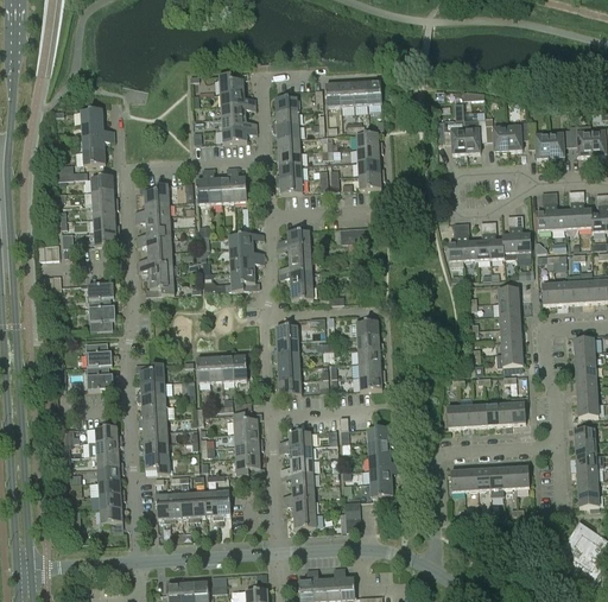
[(232,80),(232,73),(219,74),(220,93),(245,92),(244,78),(232,80)]
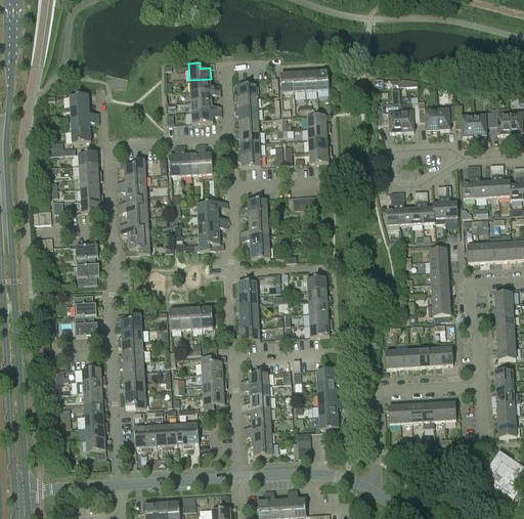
[(304,71),(306,90),(317,89),(316,67),(311,68),(311,71),(304,71)]
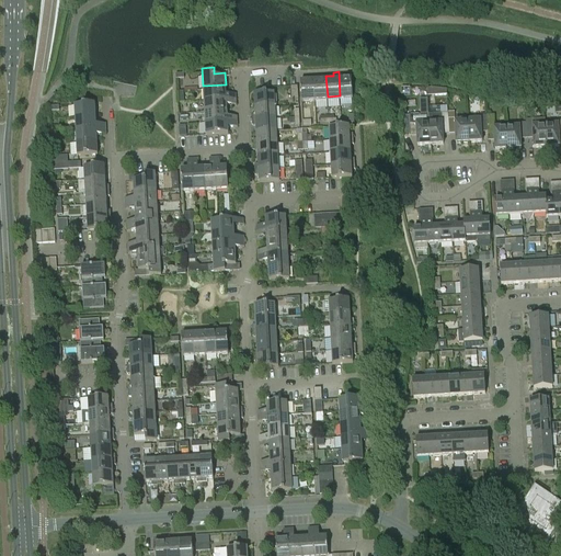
[(339,71),(340,95),(353,94),(352,75),(344,75),(344,71),(339,71)]
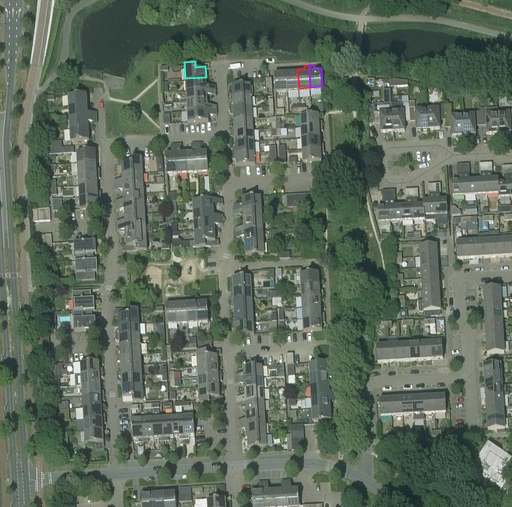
[(281,70),(274,70),(275,89),(287,88),(286,67),(281,67),(281,70)]
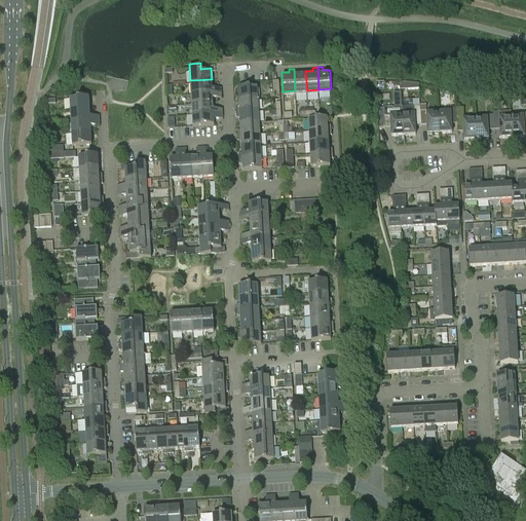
[(294,69),(295,90),(307,90),(305,71),(299,71),(299,69),(294,69)]
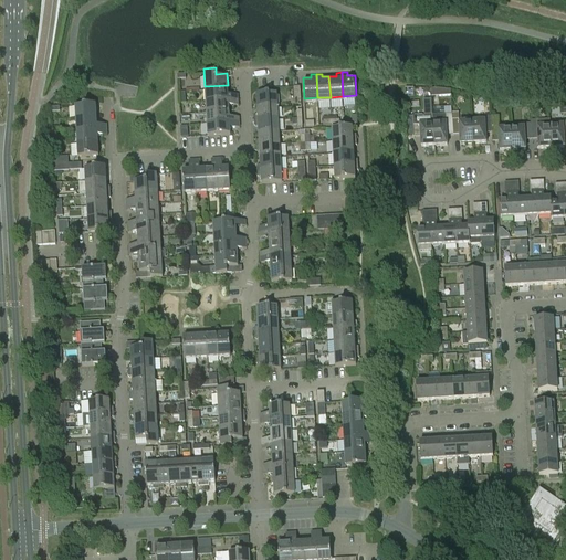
[(228,91),(228,85),(205,86),(206,97),(238,96),(238,91),(228,91)]
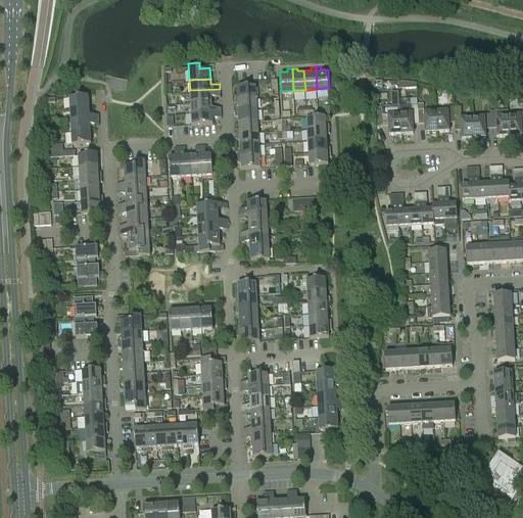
[(237,96),(256,95),(255,83),(236,84),(237,96)]
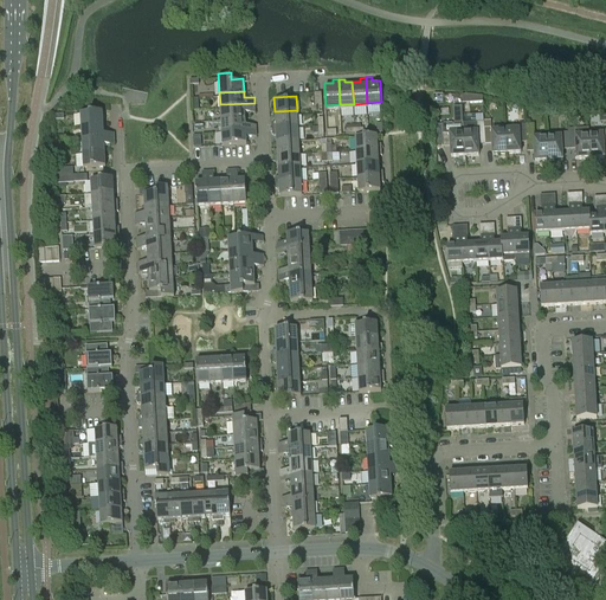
[(255,108),(255,103),(220,104),(220,116),(245,115),(245,109),(255,108)]
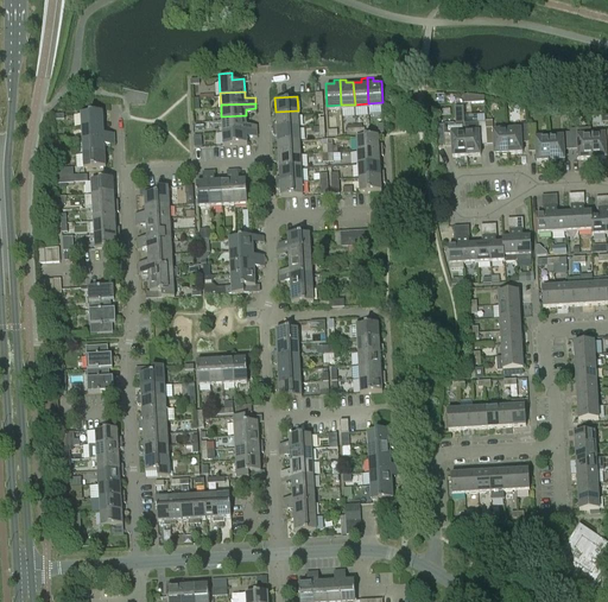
[(81,124),(103,122),(102,108),(80,109),(81,124)]
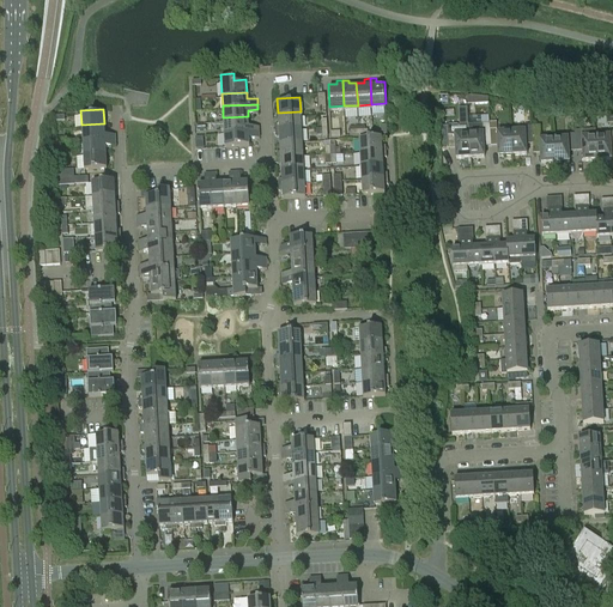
[(489,110),(468,111),(468,120),(471,153),(484,153),(484,139),(490,139),(490,125),(489,110)]
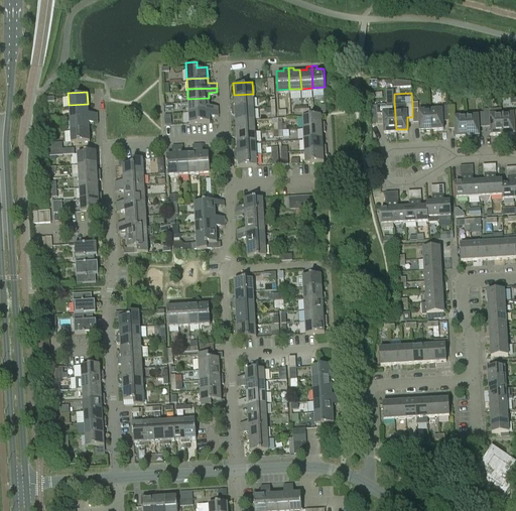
[(253,105),(253,94),(234,95),(235,101),(231,101),(231,107),(253,105)]
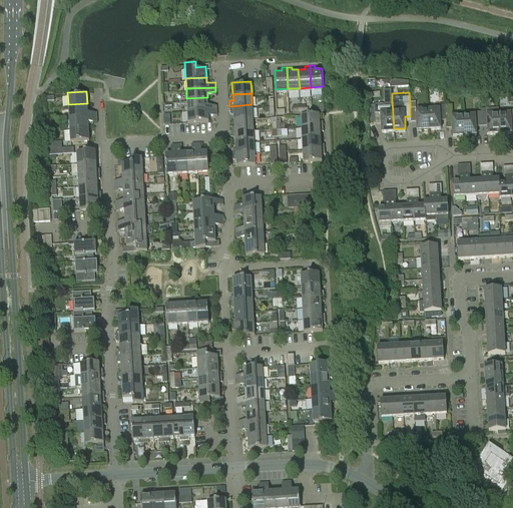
[(207,97),(186,98),(187,108),(216,107),(216,102),(207,102),(207,97)]
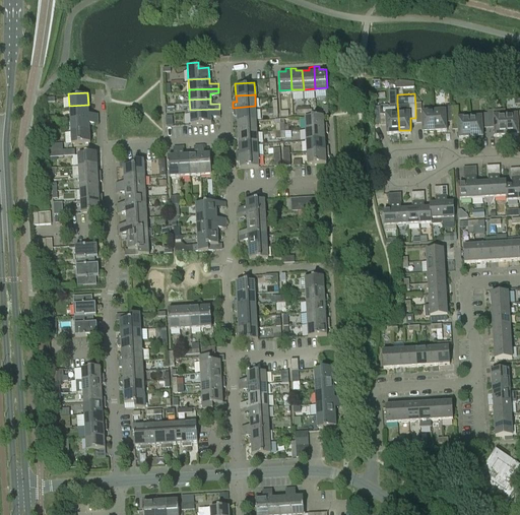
[(397,102),(379,103),(379,104),(380,120),(386,120),(387,131),(399,130),(397,102)]
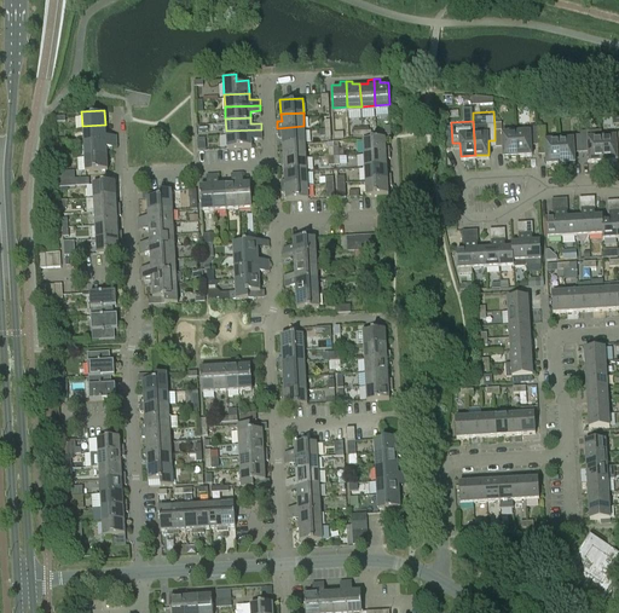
[(518,152),(531,152),(531,138),(538,138),(537,123),(530,123),(530,128),(516,128),(518,152)]
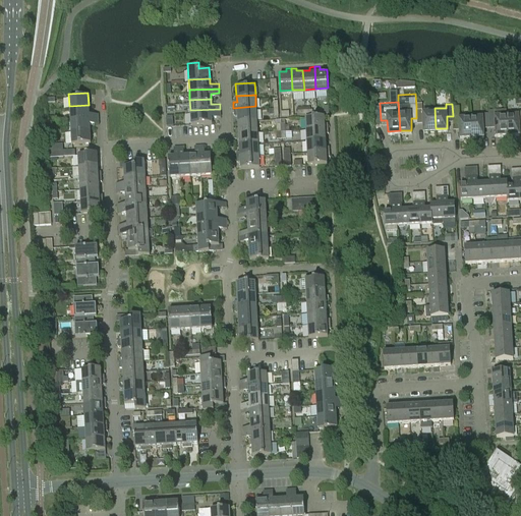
[(471,134),(470,114),(459,115),(459,104),(452,104),(453,116),(453,124),(459,124),(460,135),(471,134)]
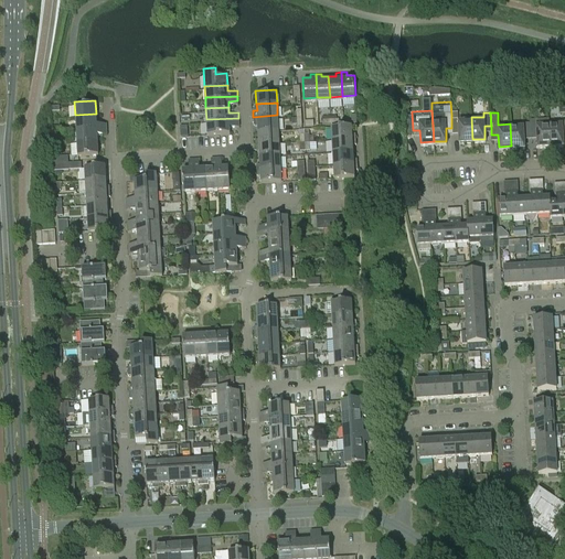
[(96,120),(96,114),(75,115),(76,127),(106,126),(106,120),(96,120)]
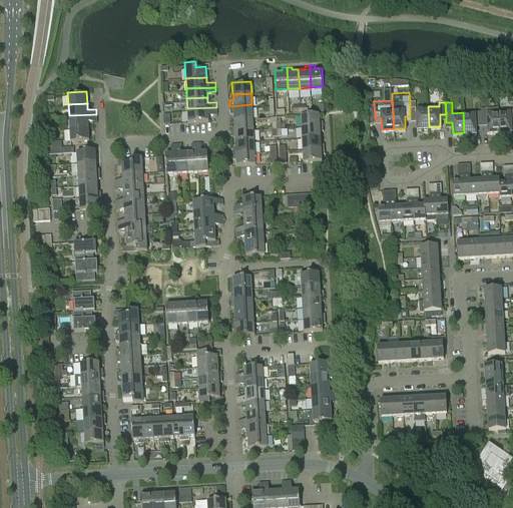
[(252,116),(251,104),(229,106),(230,111),(233,110),(234,117),(252,116)]
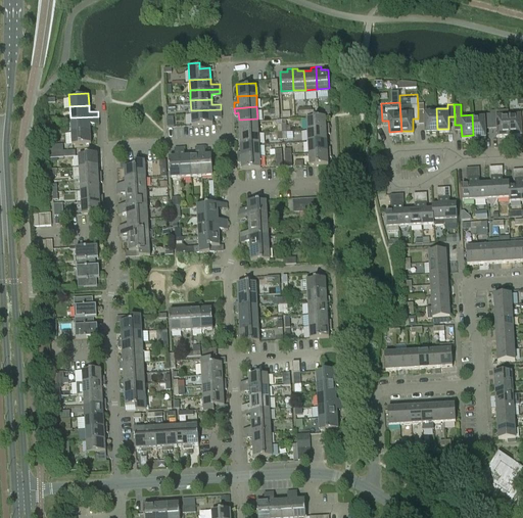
[(425,130),(437,129),(436,108),(424,109),(424,106),(418,106),(418,119),(424,119),(425,130)]
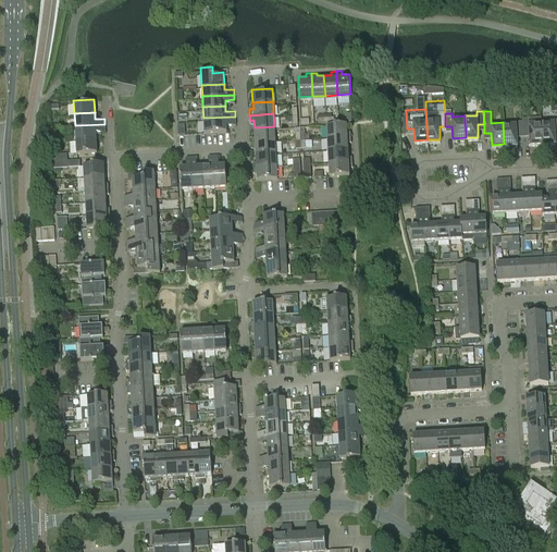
[(541,113),(522,114),(522,118),(522,131),(529,131),(530,143),(543,142),(541,120),(541,113)]
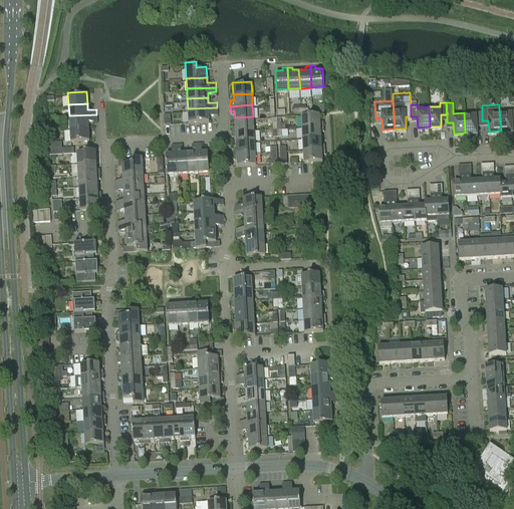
[(513,106),(511,106),(511,110),(499,110),(501,131),(512,131),(512,118),(513,118),(513,106)]
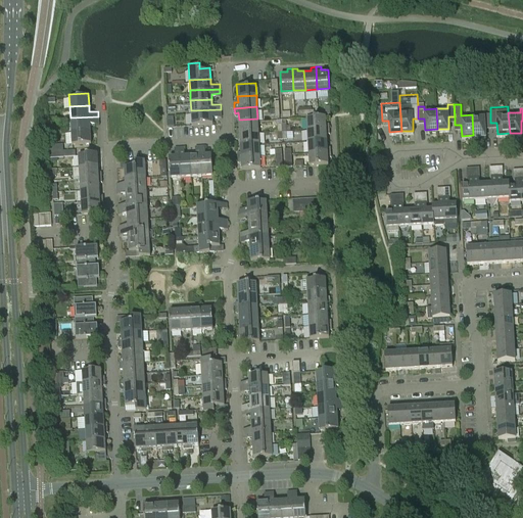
[(221,113),(221,109),(191,110),(192,122),(212,121),(212,114),(221,113)]
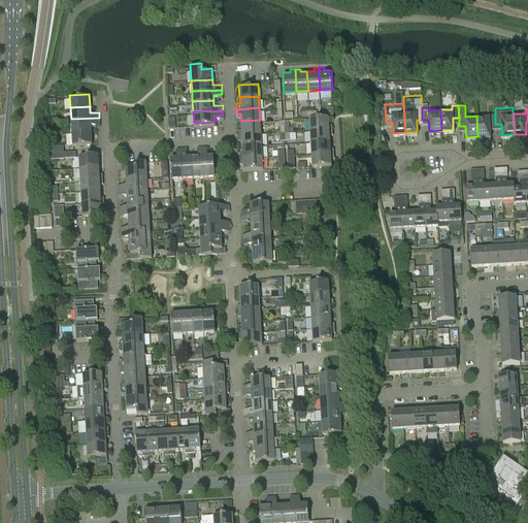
[(495,124),(495,111),(488,111),(489,116),(476,116),(477,136),(490,136),(489,124),(495,124)]
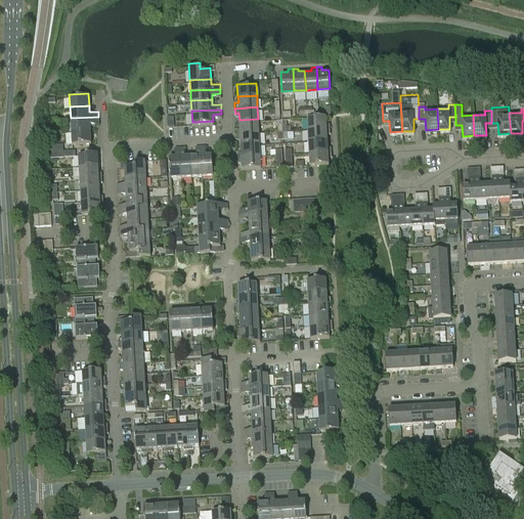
[(308,127),(330,126),(330,122),(326,122),(325,115),(307,116),(308,127)]
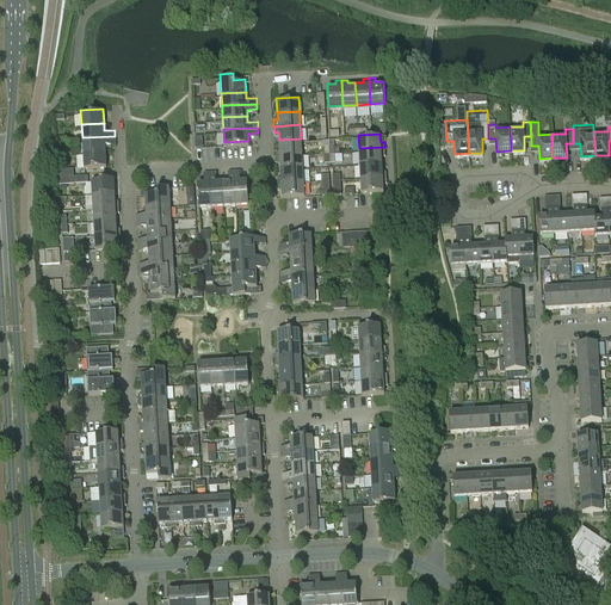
[(115,136),(82,137),(82,152),(105,150),(105,142),(115,141),(115,136)]
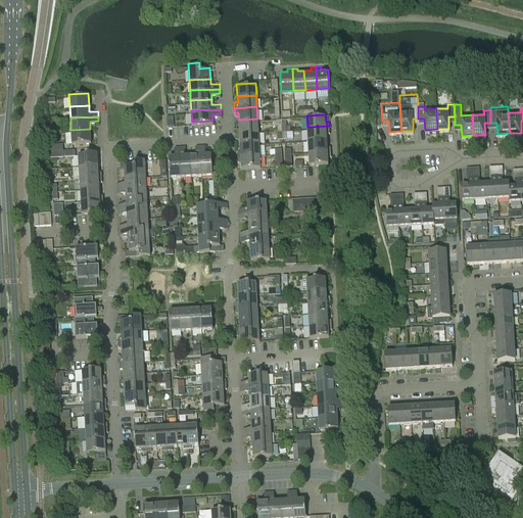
[(236,131),(258,130),(257,119),(239,120),(239,126),(235,126),(236,131)]
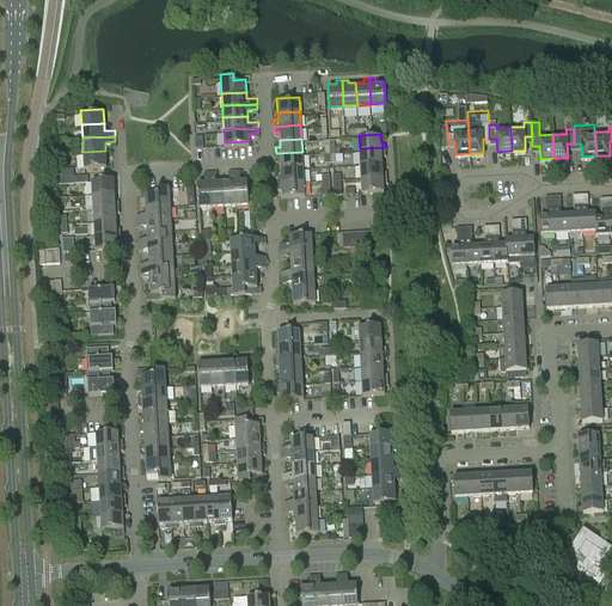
[(360,163),(383,161),(381,154),(386,153),(385,147),(360,148),(360,163)]
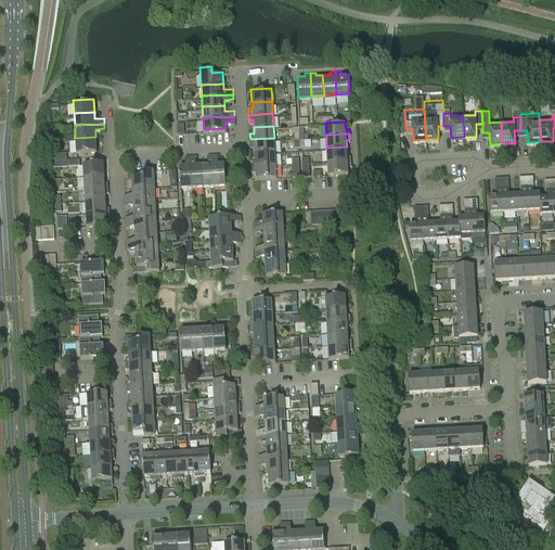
[(97,149),(95,137),(75,138),(76,151),(97,149)]
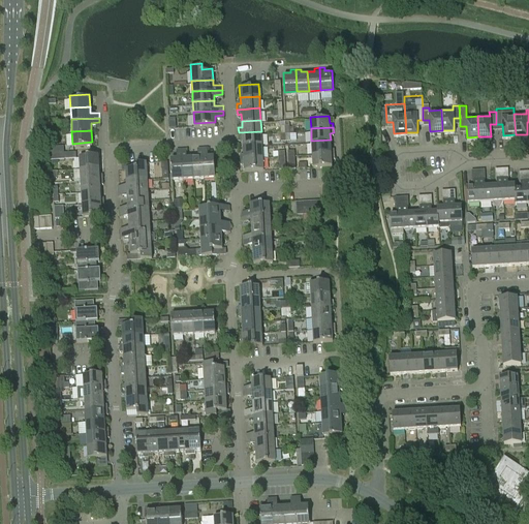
[(261,144),(261,131),(239,132),(239,137),(243,137),(243,145),(261,144)]
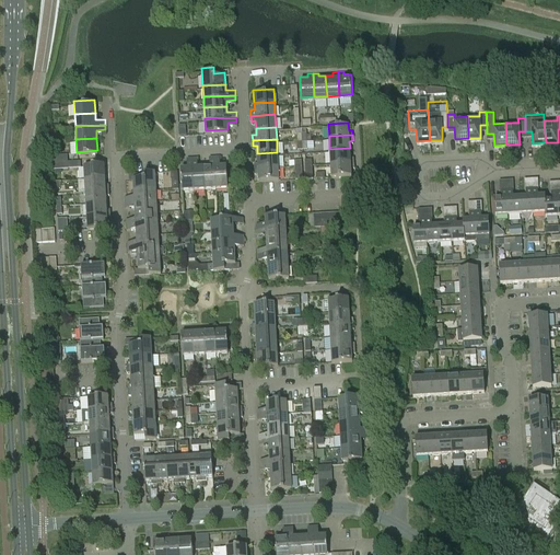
[(330,161),(354,160),(353,154),(350,154),(350,148),(329,149),(330,161)]
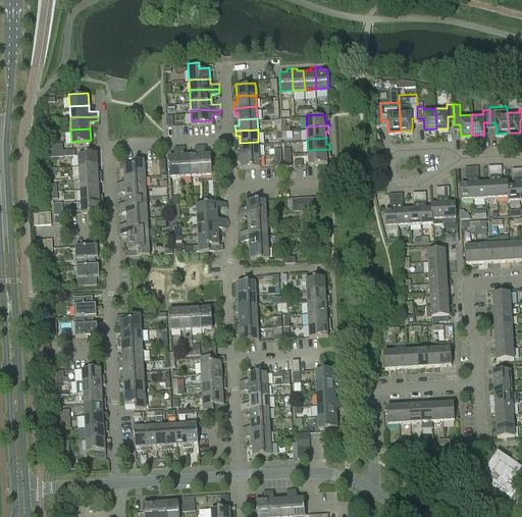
[(237,154),(259,152),(258,142),(240,143),(240,148),(237,149),(237,154)]
